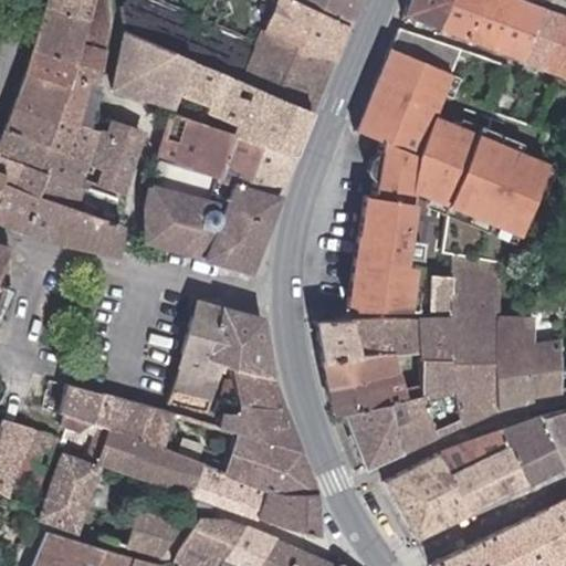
[(91,0),(86,16),(48,3),(35,46),(100,67),(107,17),(105,0),(91,0)]
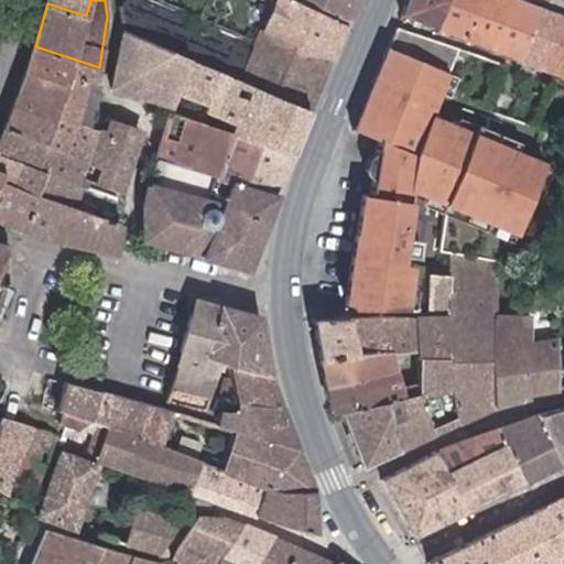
[(49,0),(47,3),(86,15),(90,0),(49,0)]
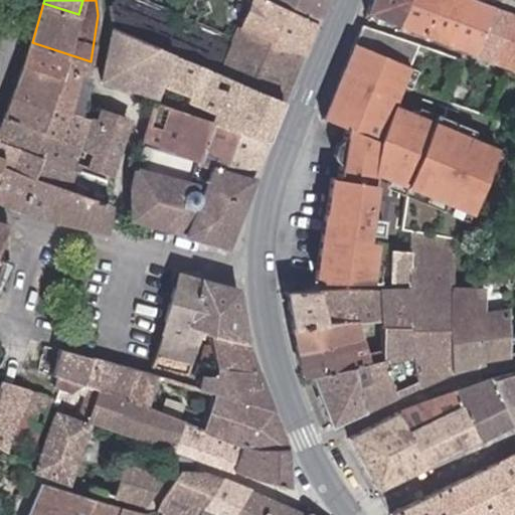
[(285,100),(305,52),(242,26),(240,32),(234,29),(232,35),(238,38),(236,41),(140,0),(119,0),(111,5),(113,26),(285,100)]
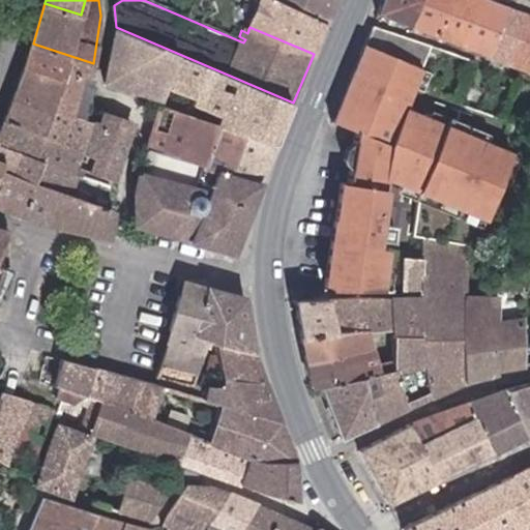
[(314,54),(327,23),(278,0),(261,0),(249,27),(314,54)]
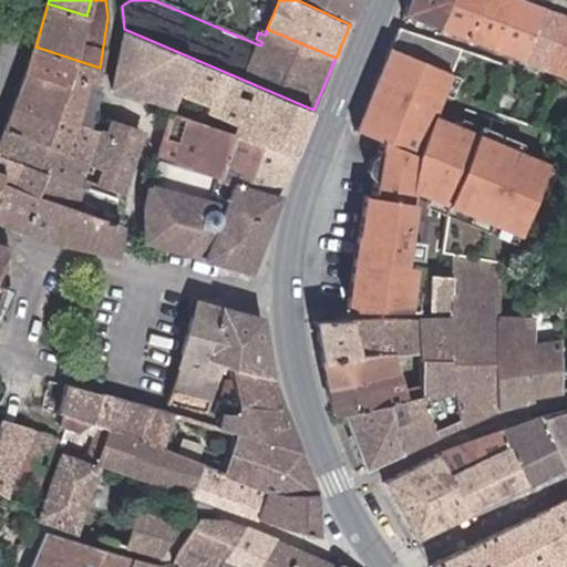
[(298,0),(350,24),(360,0),(298,0)]
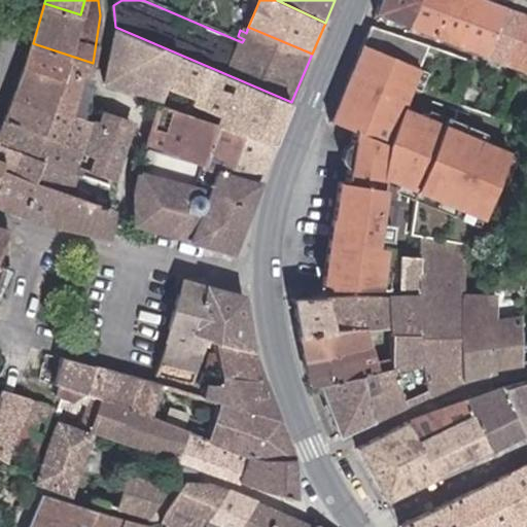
[(383,0),(379,11),(434,33),(446,0),(383,0)]
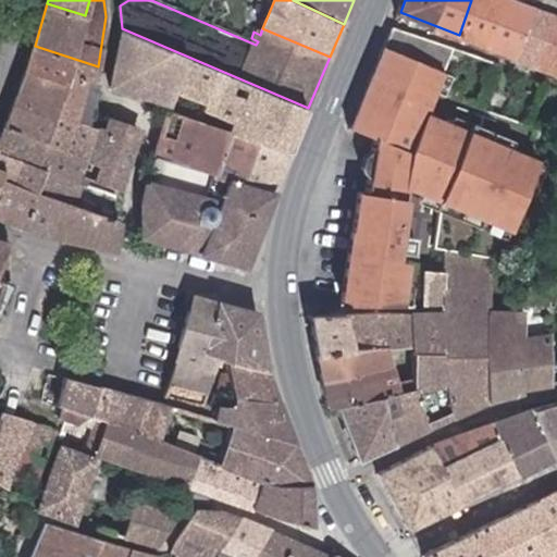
[(471,0),(459,35),(487,46),(504,0),(471,0)]
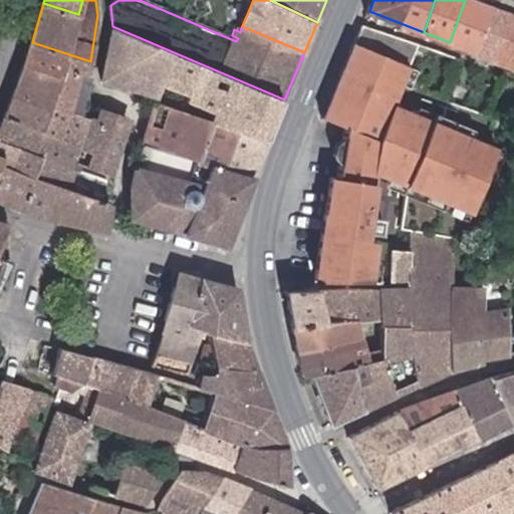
[(465,0),(450,42),(484,55),(502,9),(476,0),(465,0)]
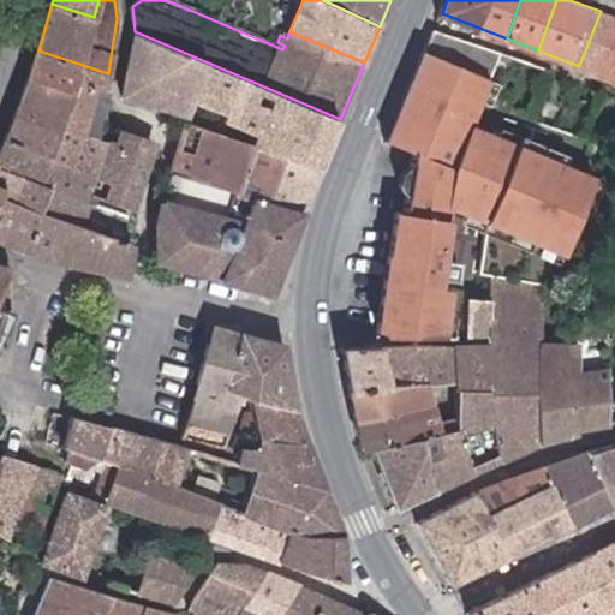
[(579,66),(614,81),(614,16),(601,11),(579,66)]
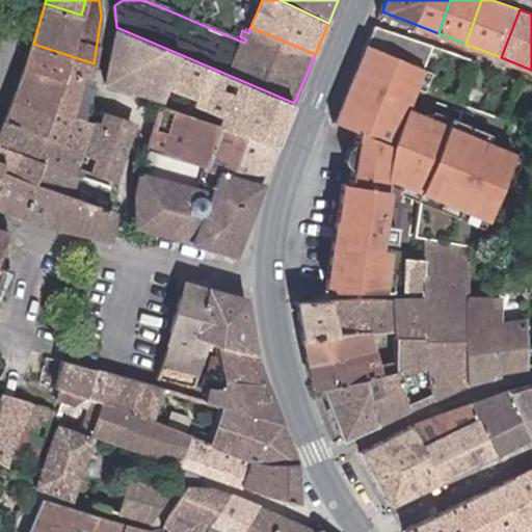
[(294,103),(116,27),(108,79),(164,99),(165,95),(174,97),(176,88),(194,96),(192,103),(222,114),(220,123),(278,143),(294,103)]
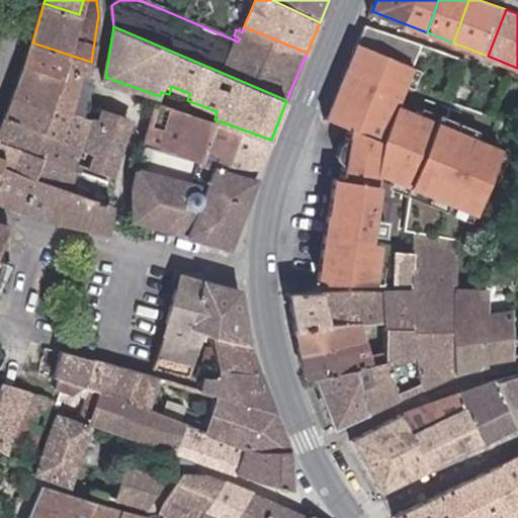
[(91,62),(32,42),(25,64),(59,75),(62,65),(83,73),(90,75),(91,62)]
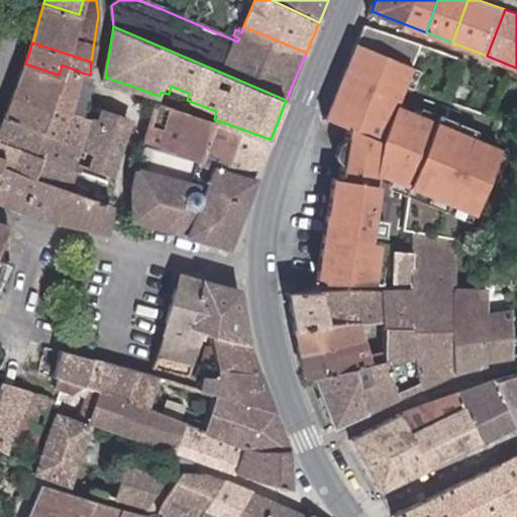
[(329,119),(353,129),(347,180),(333,178),(319,278),(383,281),(385,245),(374,243),(374,235),(388,236),(389,219),(377,218),(382,176),(483,215),(506,151),(401,107),(419,67),(363,44),(329,119)]
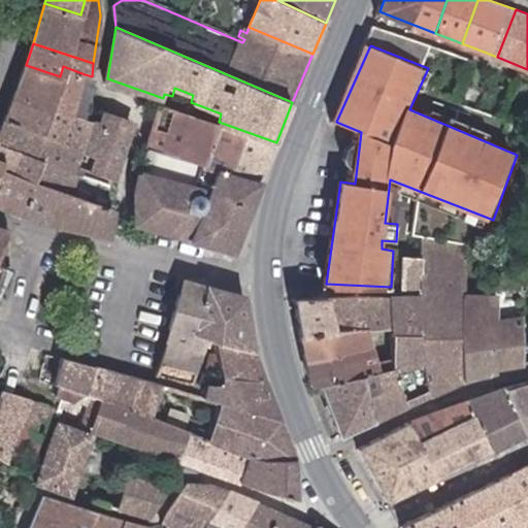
[(60,76),(26,65),(13,95),(72,110),(85,74),(63,66),(60,76)]
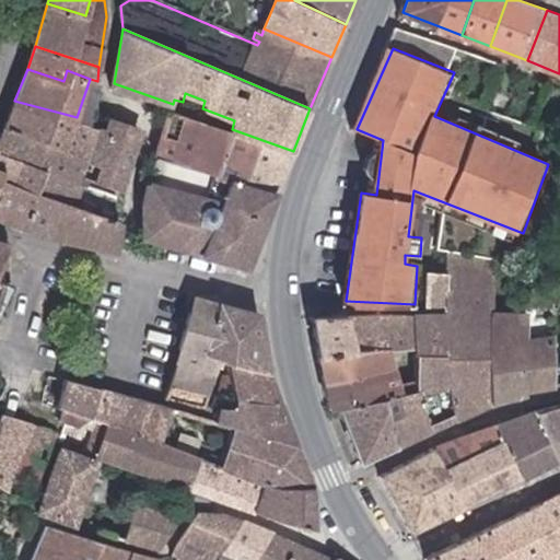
[(97,81),(90,79),(77,117),(86,120),(93,105),(97,81)]
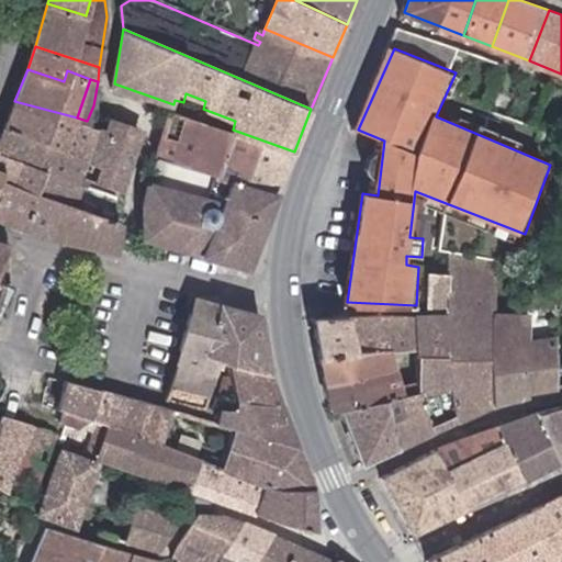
[(77,117),(14,101),(7,124),(92,154),(107,125),(87,121),(77,117)]
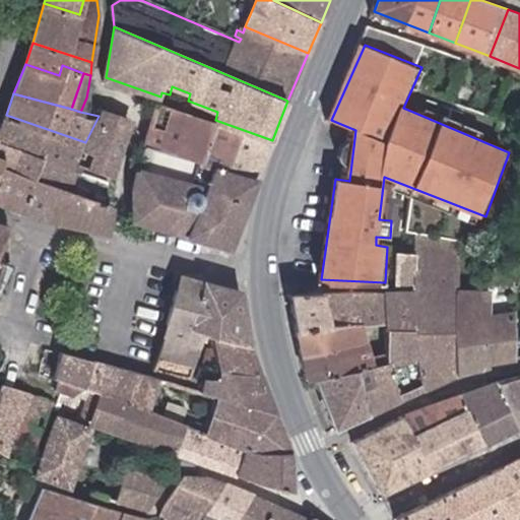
[(215,120),(159,101),(146,143),(257,177),(272,140),(215,120)]
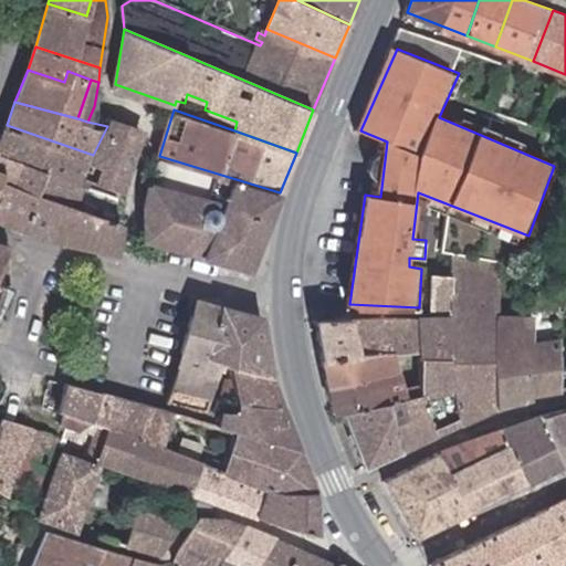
[(111,117),(107,126),(93,155),(86,173),(124,188),(145,130),(111,117)]
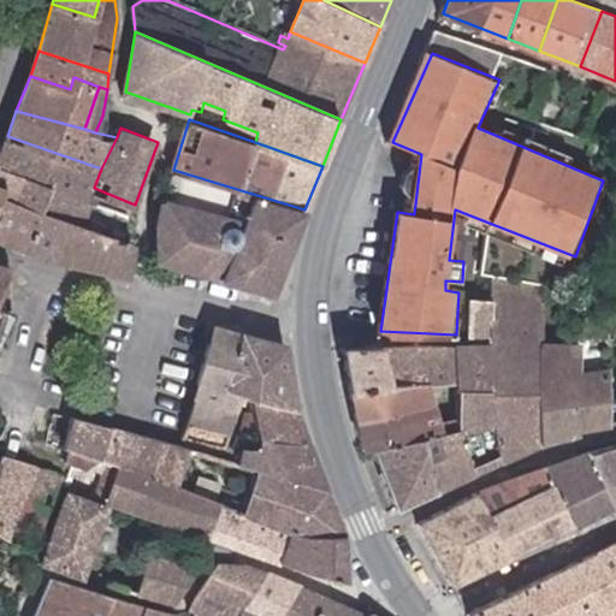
[(101,169),(7,136),(0,155),(0,160),(24,171),(48,181),(88,195),(94,188),(101,169)]
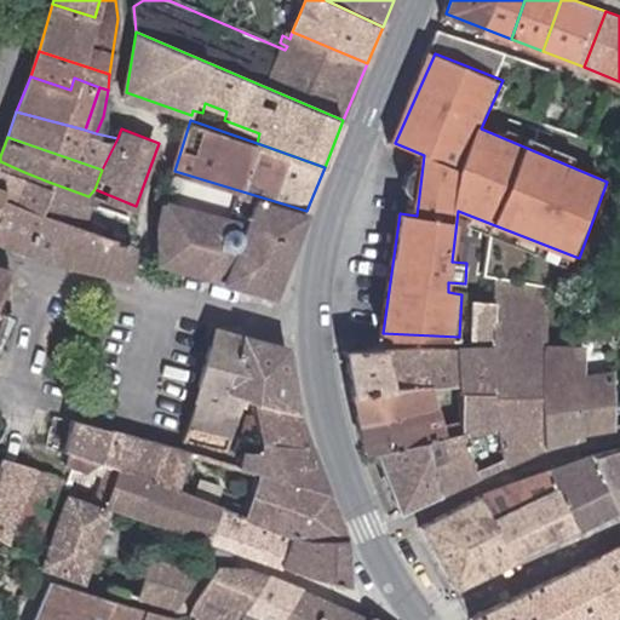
[(24,172),(0,161),(0,204),(3,195),(13,199),(24,172)]
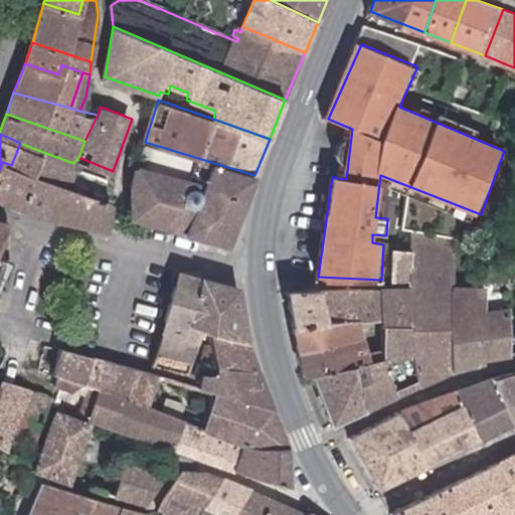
[(225,242),(254,175),(145,142),(138,166),(136,215),(225,242)]
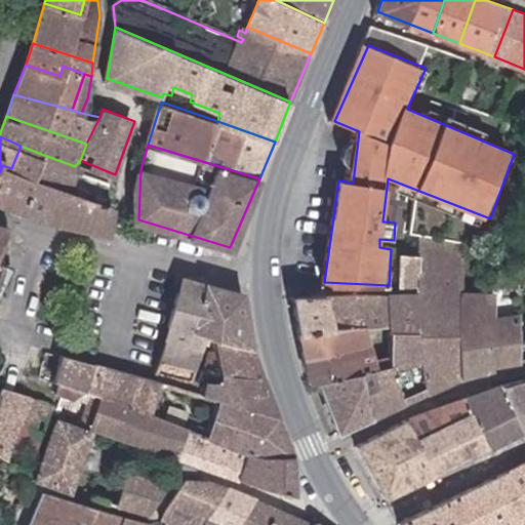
[(41,154),(21,146),(11,168),(2,165),(0,172),(0,202),(23,209),(41,154)]
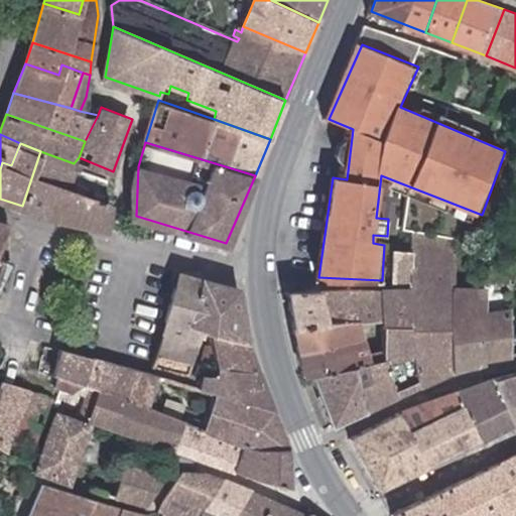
[(74,163),(40,151),(22,206),(50,215),(57,191),(65,194),(74,163)]
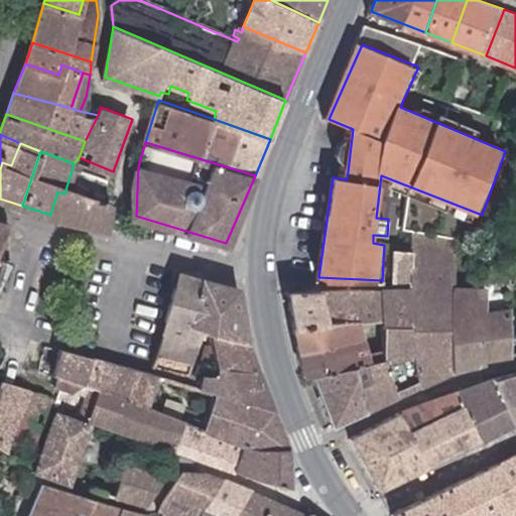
[(108,229),(112,202),(65,194),(57,191),(50,215),(108,229)]
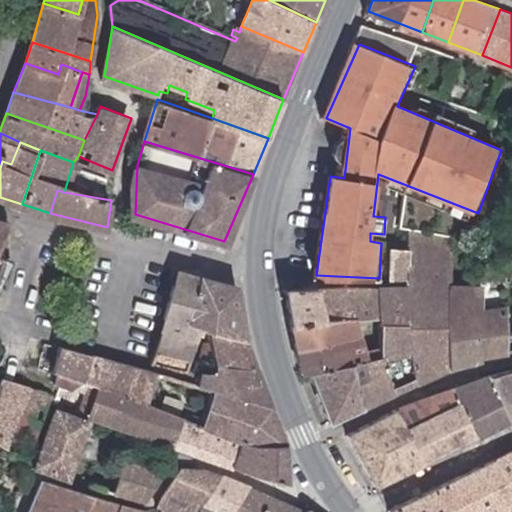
[(0,242),(10,221),(0,217),(0,242)]
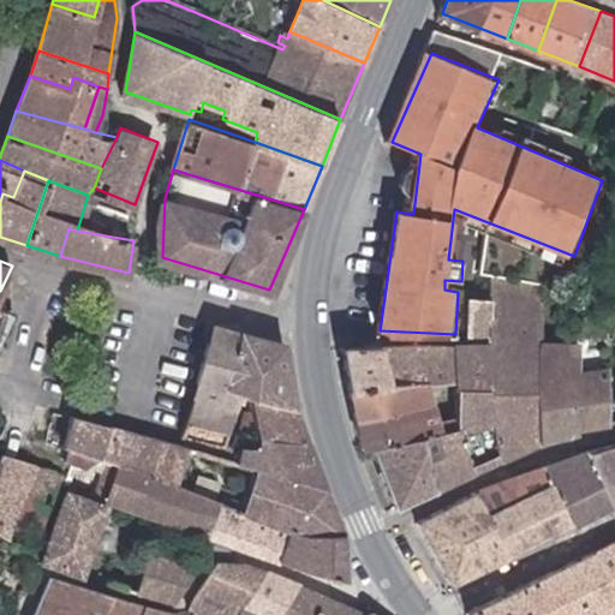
[(549,340),(553,290),(499,276),(499,299),(496,336),(496,344),(500,459),(539,442),(549,340)]
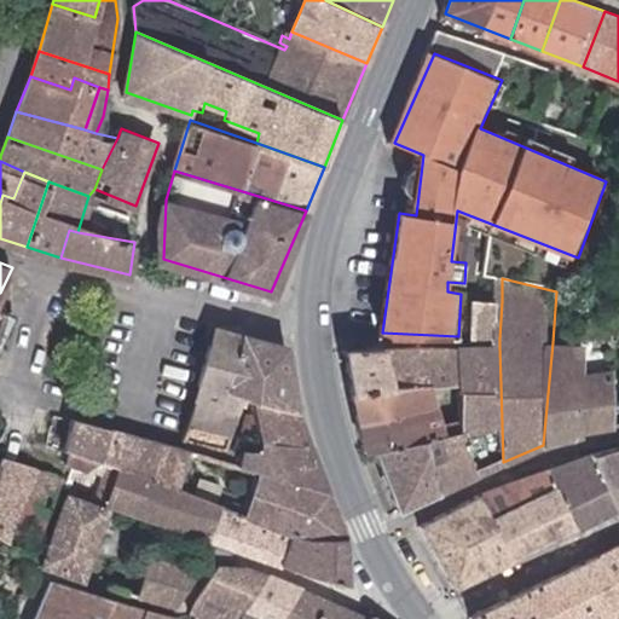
[(499,339),(502,301),(478,301),(476,339),(499,339)]
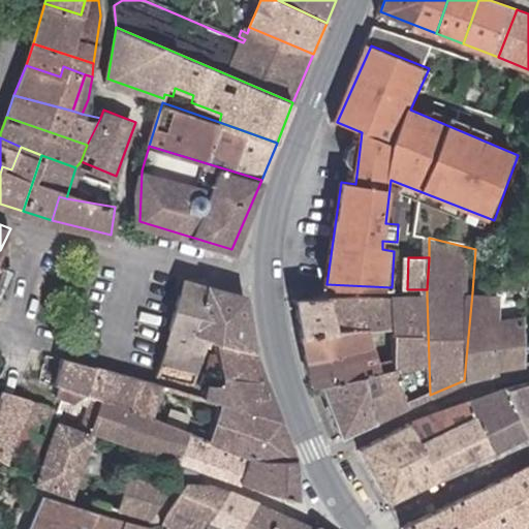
[(185,278),(162,369),(197,380),(208,337),(214,338),(254,348),(245,293),(185,278)]
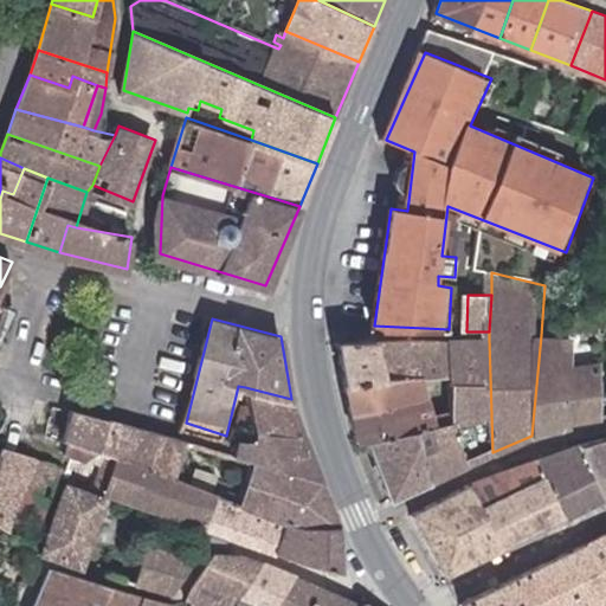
[(575,366),(575,337),(541,335),(532,436),(604,416),(605,362),(575,366)]
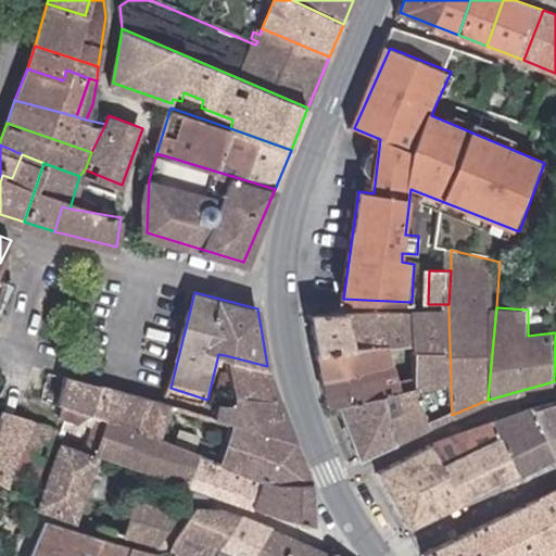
[(412,311),(314,314),(319,351),(390,345),(413,345),(412,311)]
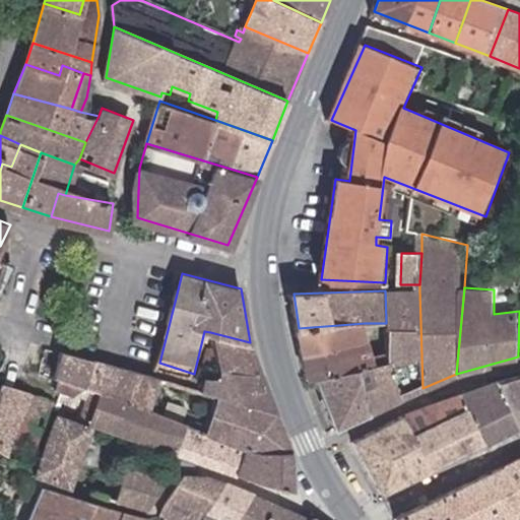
[(385,290),(386,323),(386,362),(372,363),(316,376),(334,426),(423,388),(419,290),(385,290)]
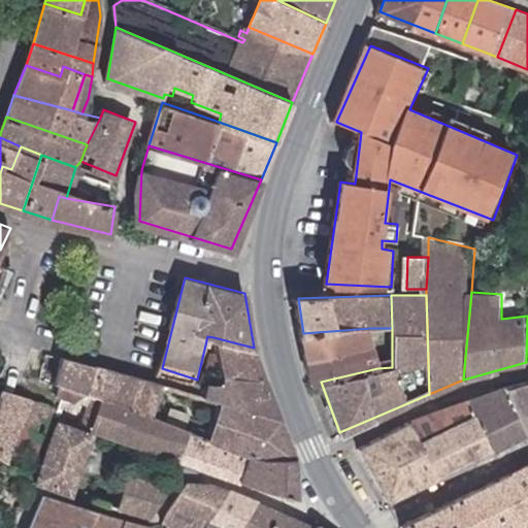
[(370,328),(303,333),(306,358),(374,350),(370,328)]
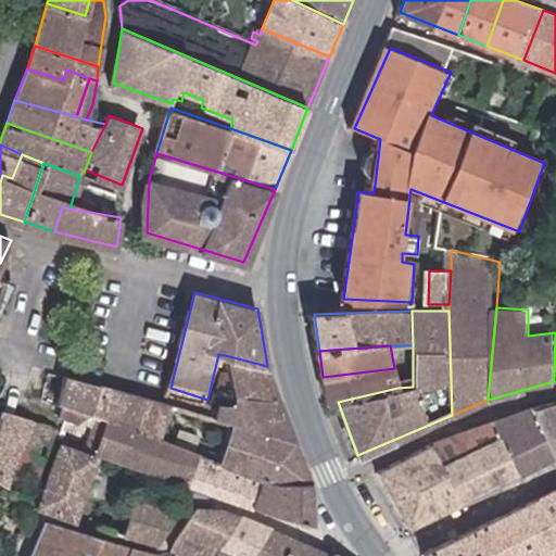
[(279,394),(267,366),(225,355),(232,394),(279,394)]
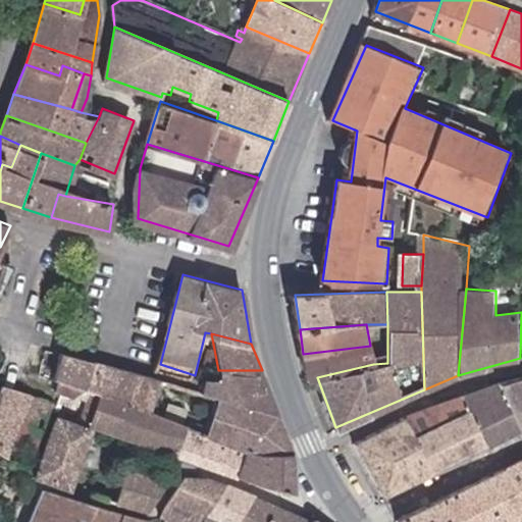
[(370,346),(303,354),(308,379),(317,377),(373,364),(370,346)]
